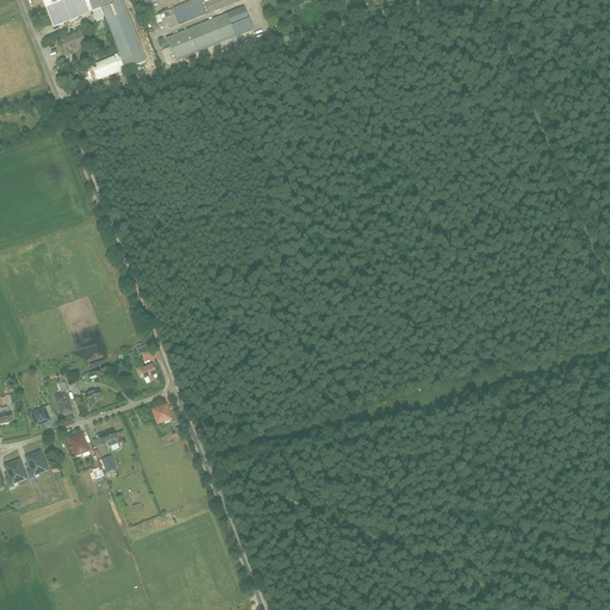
[(149,63),(123,0),(42,0),(54,29),(100,10),(128,70),(149,63)]
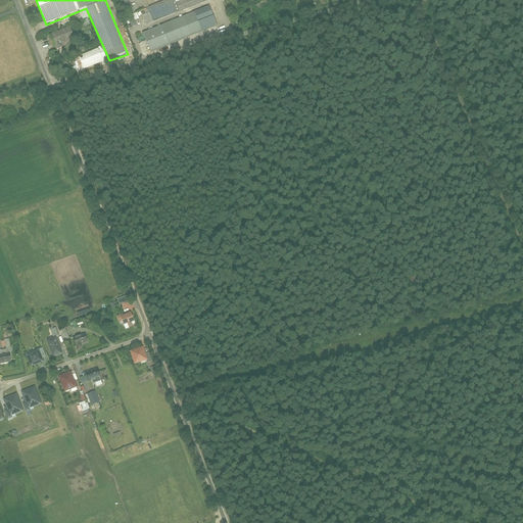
[(127,0),(124,0),(122,1),(125,12),(131,11),(127,0)]
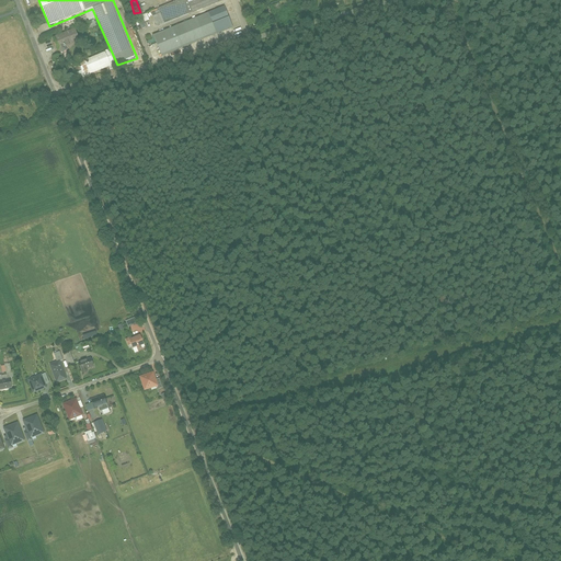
[(157,26),(221,0),(220,0),(178,0),(158,8),(160,13),(152,16),(157,26)]
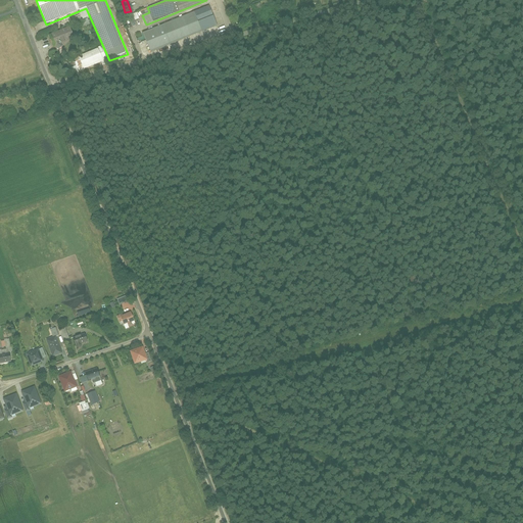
[(208,6),(142,32),(150,52),(217,27),(208,6)]
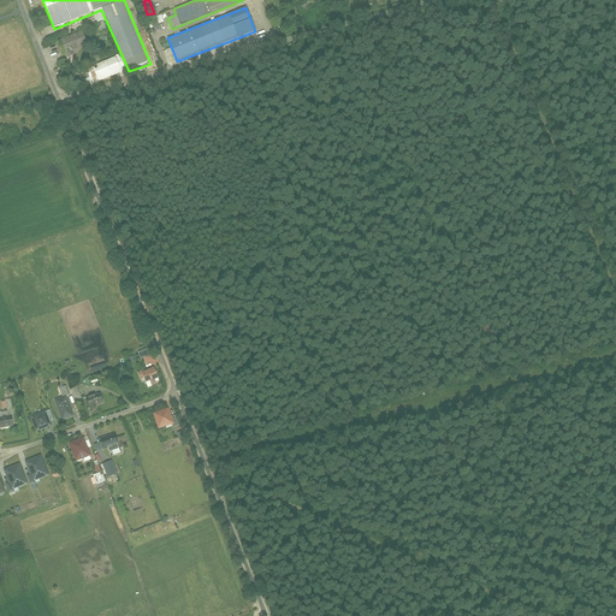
[(150,19),(157,31),(160,30),(158,24),(164,22),(161,15),(150,19)]
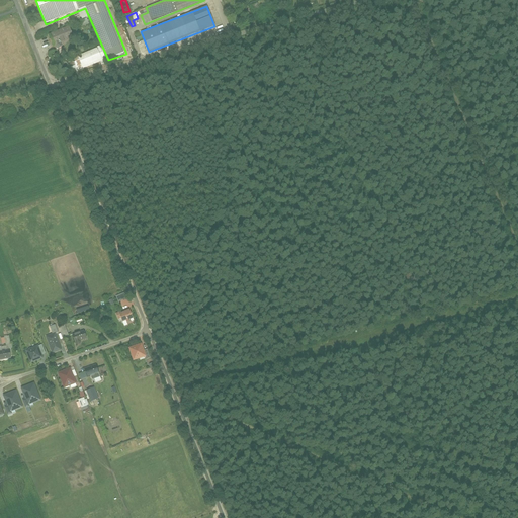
[(87,18),(78,21),(80,27),(89,24),(87,18)]
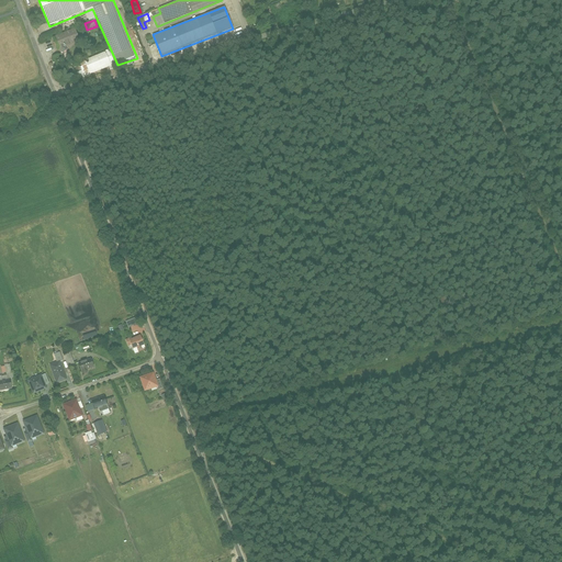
[(76,29),(56,36),(63,53),(67,51),(66,46),(80,41),(76,29)]
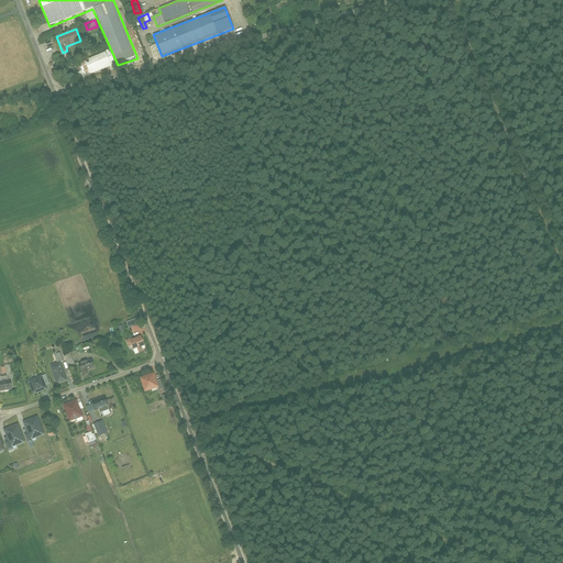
[(110,51),(87,61),(88,65),(81,67),(83,70),(77,73),(79,79),(117,64),(110,51)]
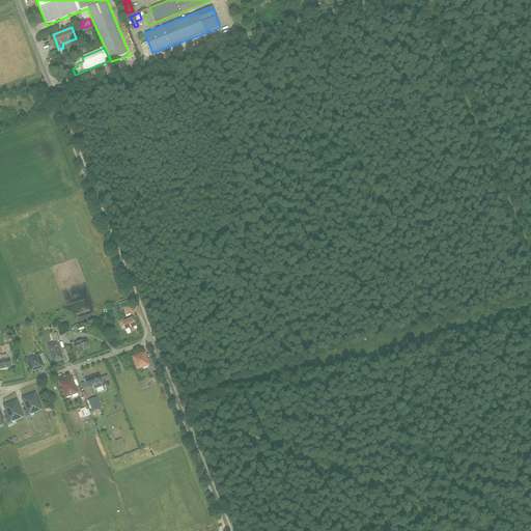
[(127,300),(118,304),(120,309),(130,306),(127,300)]
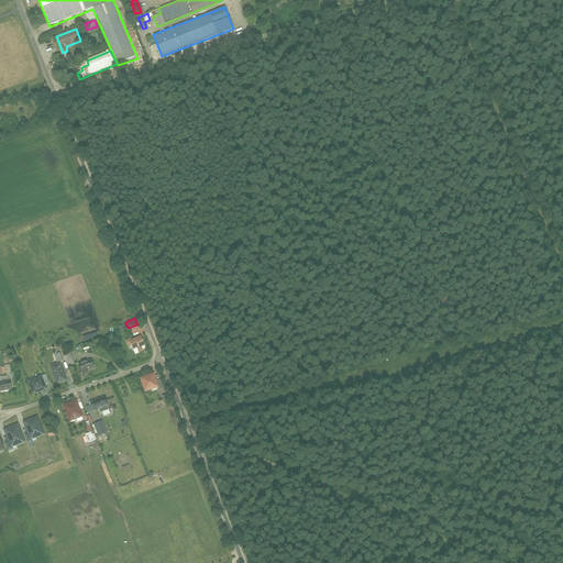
[(131,338),(124,340),(128,348),(131,345),(133,350),(138,349),(138,350),(141,349),(141,348),(145,345),(141,335),(132,339),(131,338)]
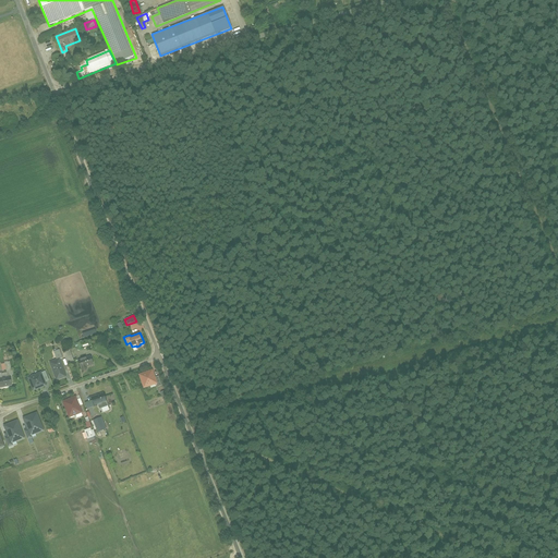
[(67,360),(73,358),(70,350),(63,352),(67,360)]
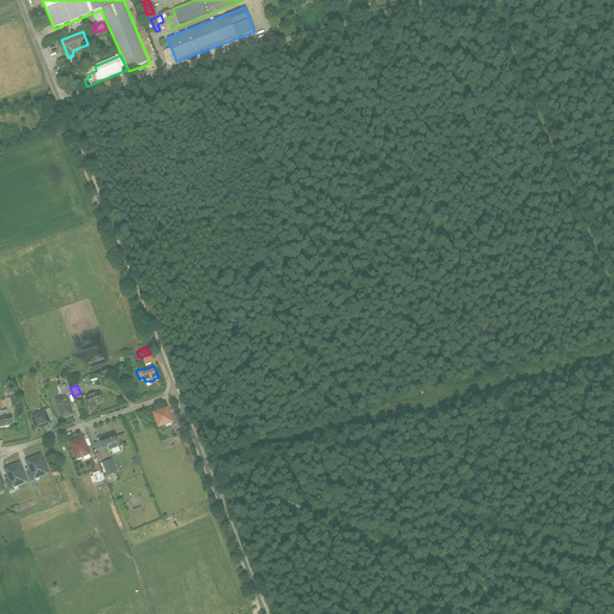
[(98,390),(84,395),(89,408),(103,402),(98,390)]
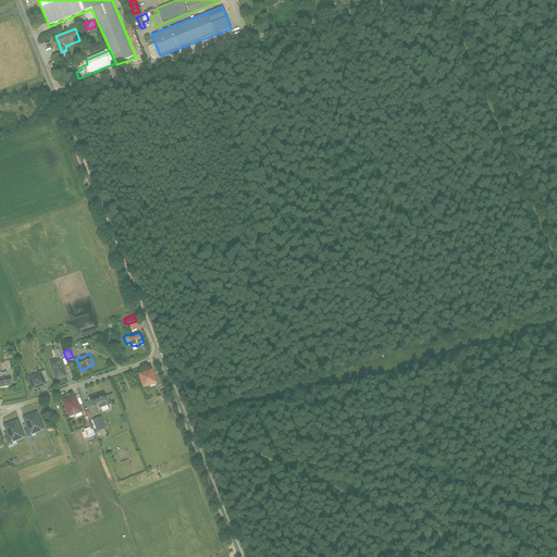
[(60,358),(49,362),(56,381),(66,376),(60,358)]
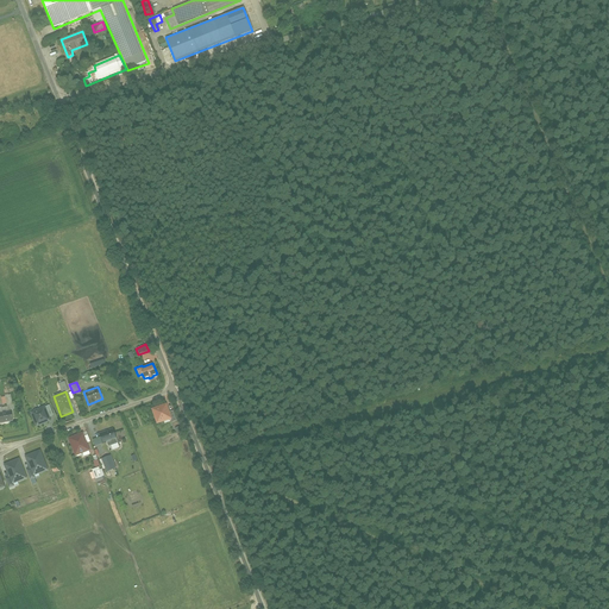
[(10,395),(1,396),(2,405),(7,403),(7,406),(12,405),(10,395)]
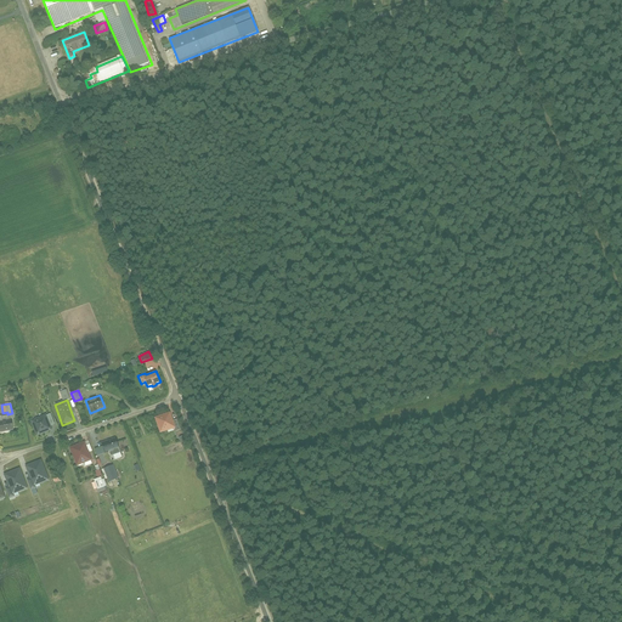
[(170,412),(154,417),(159,434),(175,429),(175,431),(180,430),(176,419),(173,420),(170,412)]
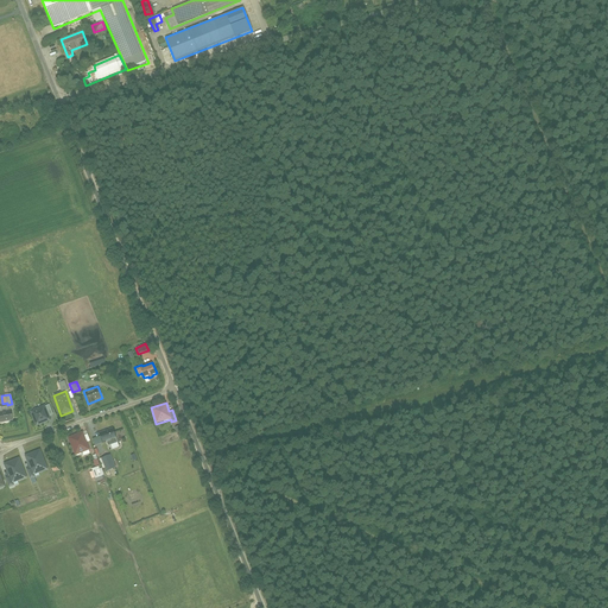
[(11,405),(0,406),(0,423),(14,422),(11,405)]
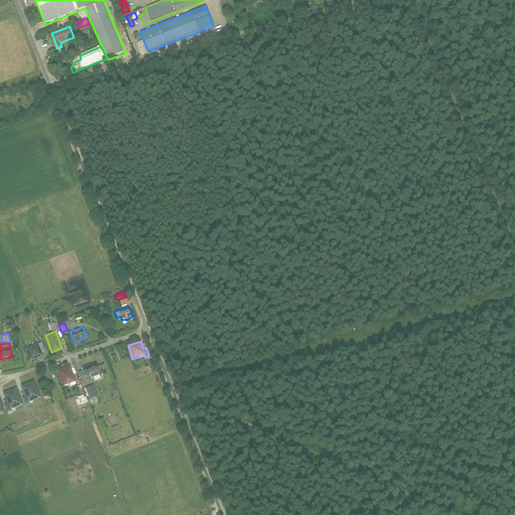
[(38,343),(25,349),(30,362),(43,356),(38,343)]
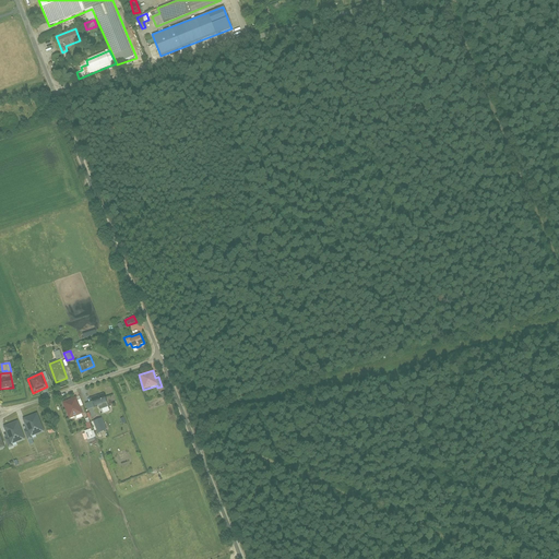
[(104,393),(91,399),(94,408),(107,403),(104,393)]
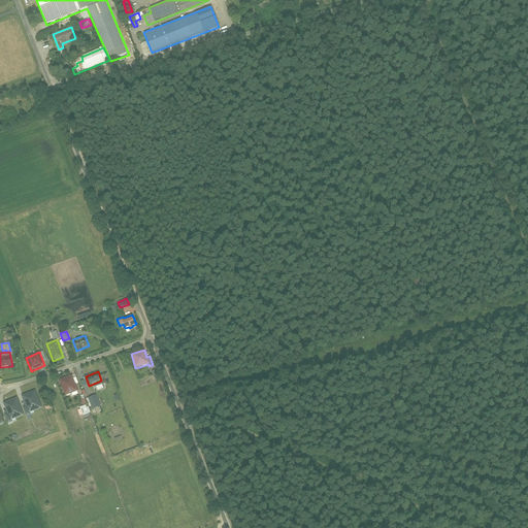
[(71,374),(59,381),(65,396),(78,391),(71,374)]
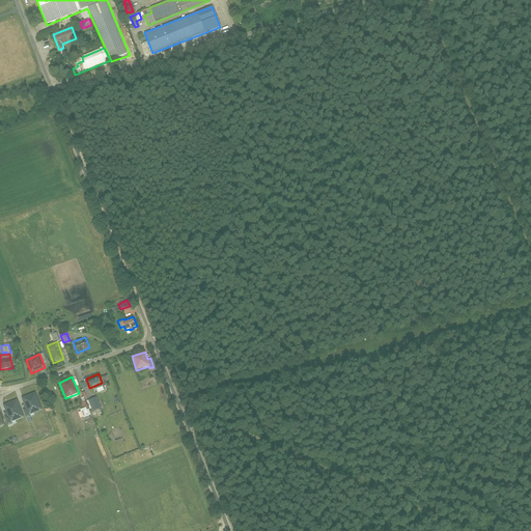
[(35,393),(22,398),(25,408),(23,409),(27,419),(31,417),(30,415),(42,410),(35,393)]
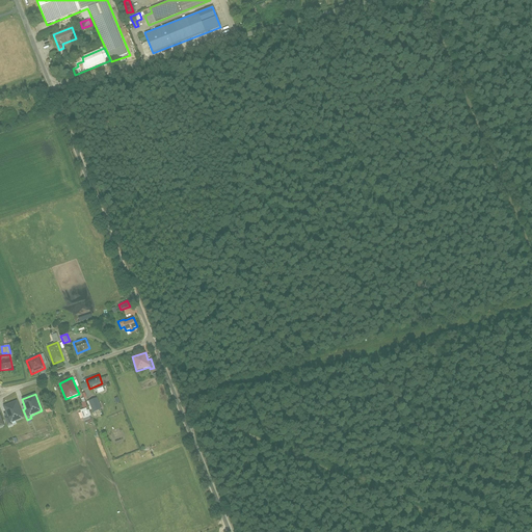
[(101,409),(97,398),(88,401),(92,413),(101,409)]
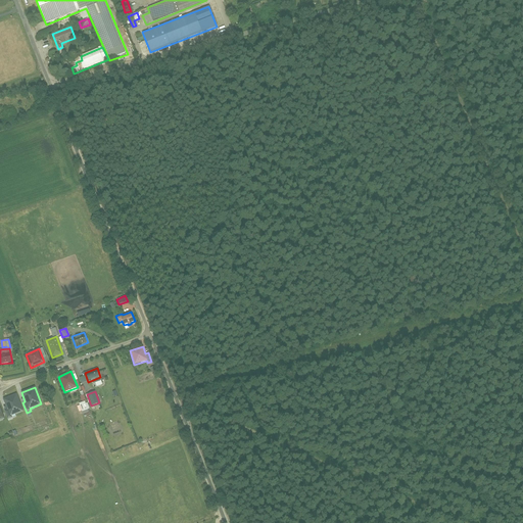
[(16,393),(2,398),(6,409),(4,410),(8,419),(12,418),(11,415),(22,411),(16,393)]
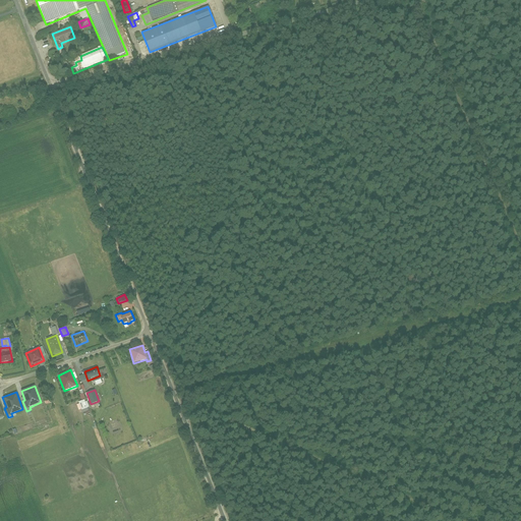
[(85,399),(78,402),(82,412),(90,409),(85,399)]
